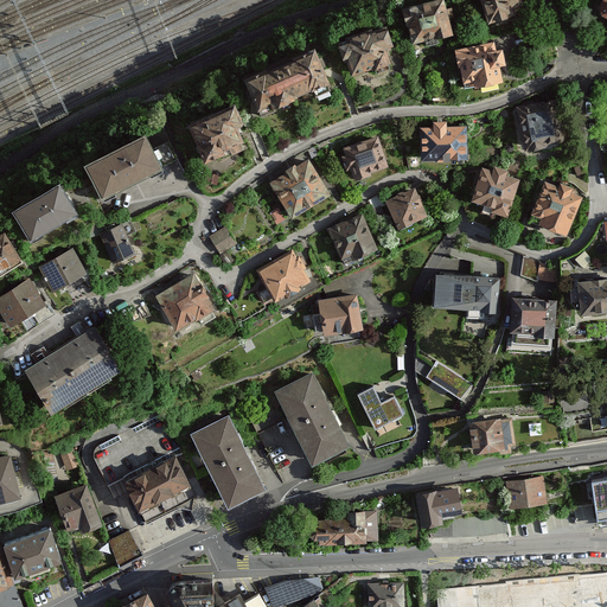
[(442,0),(430,0),(404,7),(413,40),(451,31),(442,0)]
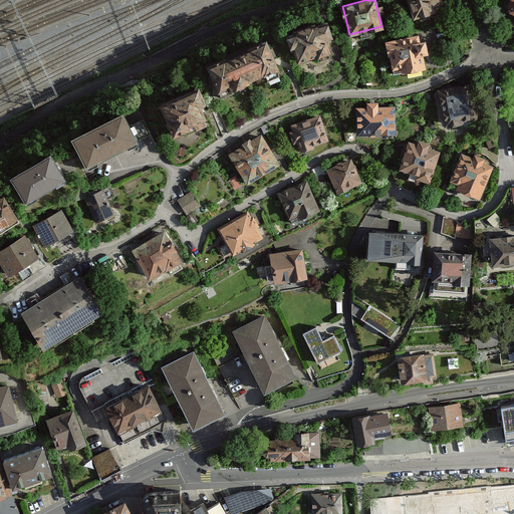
[(409,0),(414,16),(442,7),(439,0),(409,0)]
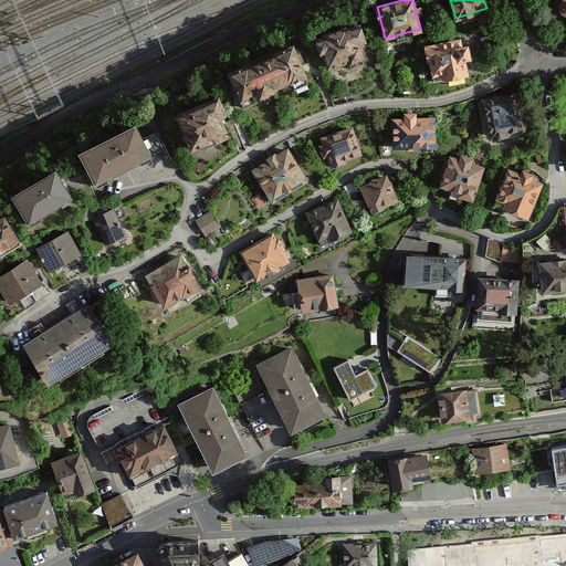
[(360,24),(318,39),(327,66),(349,59),(352,64),(364,60),(357,42),(366,39),(360,24)]
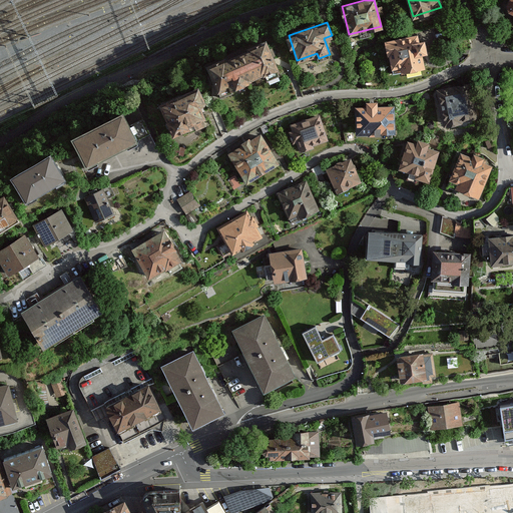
[(425,35),(390,44),(400,79),(434,69),(425,35)]
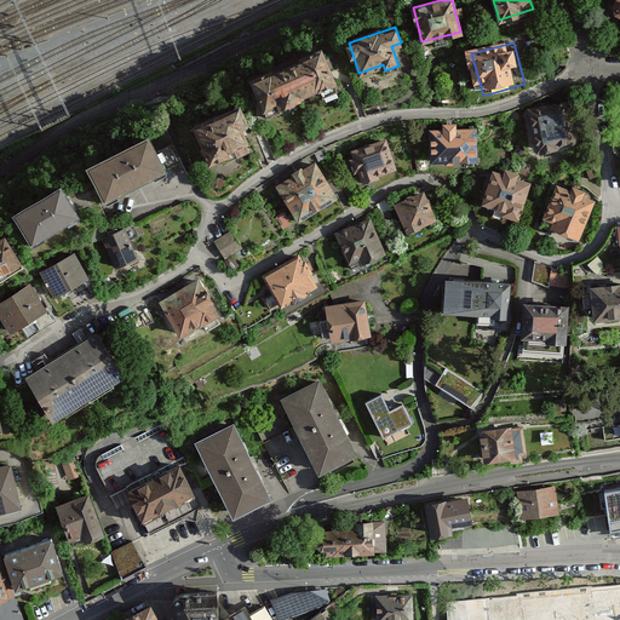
[(252,75),(265,108),(334,80),(321,47),(252,75)]
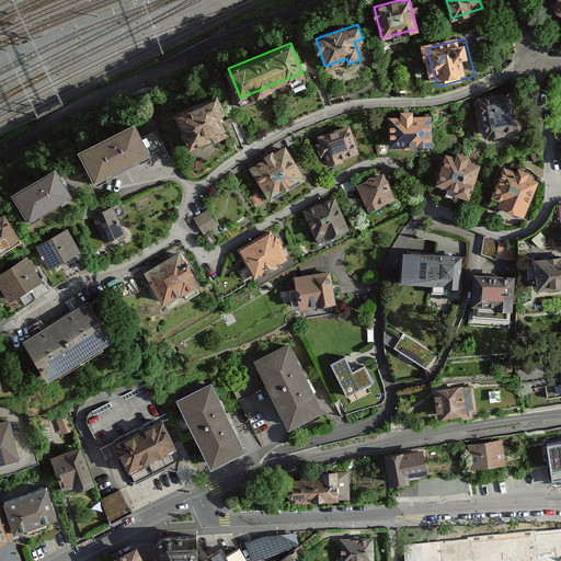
[(479,98),(487,136),(521,128),(513,91),(479,98)]
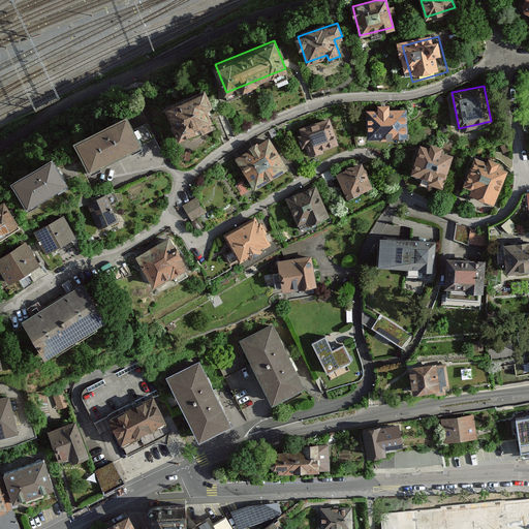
[(191,130),(194,135),(213,127),(204,107),(211,104),(205,90),(166,107),(180,136),(191,130)]
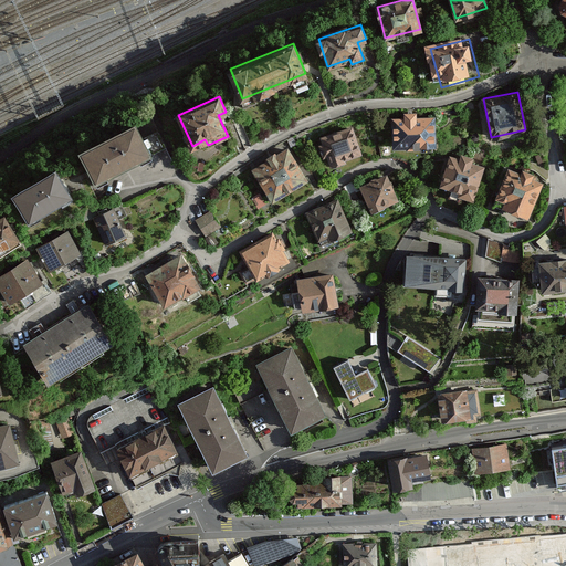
[(394,153),(437,150),(435,117),(420,118),(420,112),(405,113),(406,122),(392,122),(394,153)]
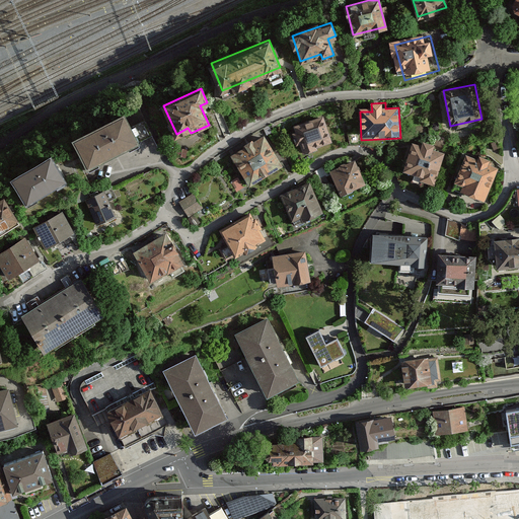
[(124,113),(74,138),(87,164),(137,139),(124,113)]
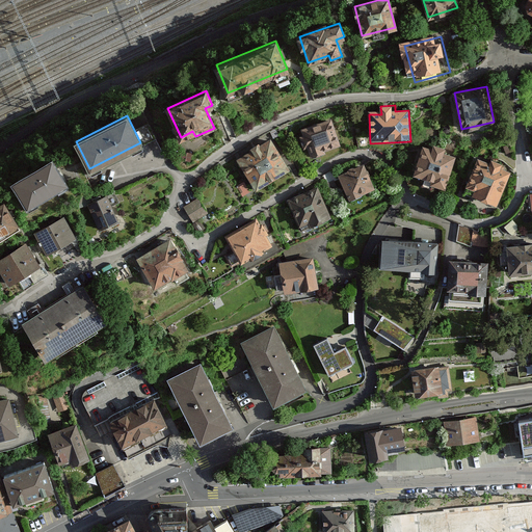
[(309,154),(339,142),(330,121),(300,131),(309,154)]
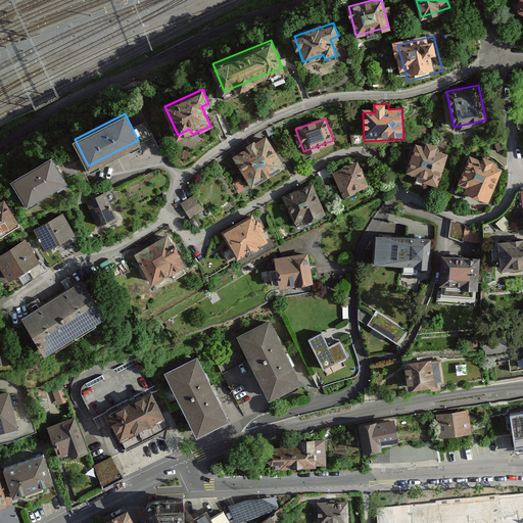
[(251,183),(282,163),(266,137),(235,156),(251,183)]
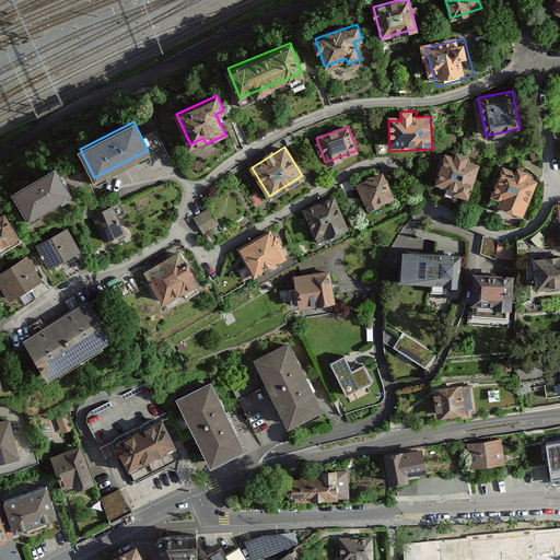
[(457,158),(444,154),(434,188),(469,198),(479,164),(468,161),(470,153),(459,150),(457,158)]
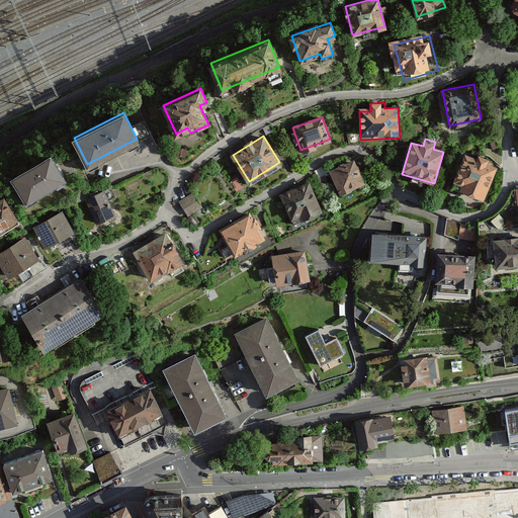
[(50,155),(12,177),(25,201),(64,179),(50,155)]
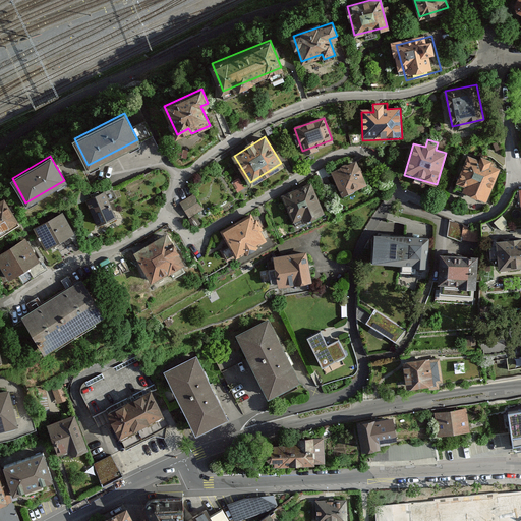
[(499,167),(468,157),(457,189),(487,199),(499,167)]
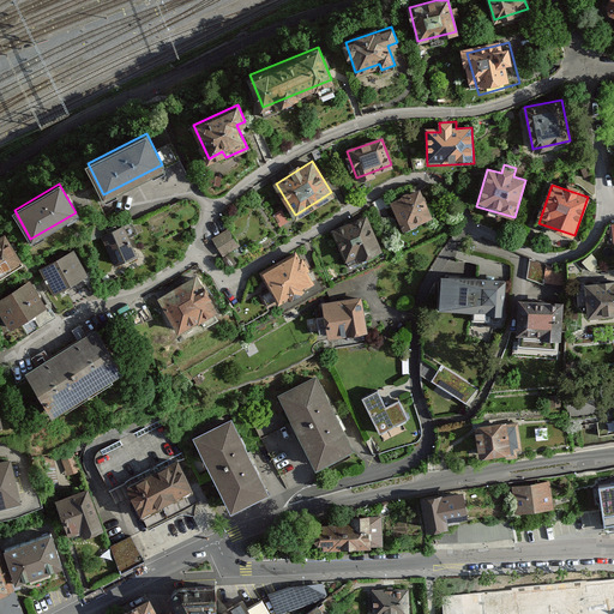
[(417,187),(390,202),(405,230),(433,216),(417,187)]
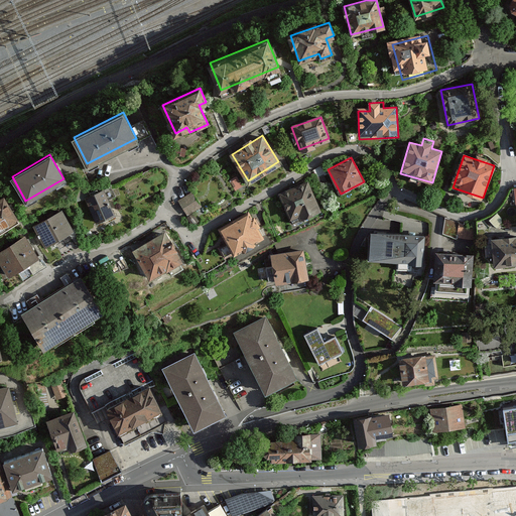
[(308,179),(281,191),(295,222),(323,209),(308,179)]
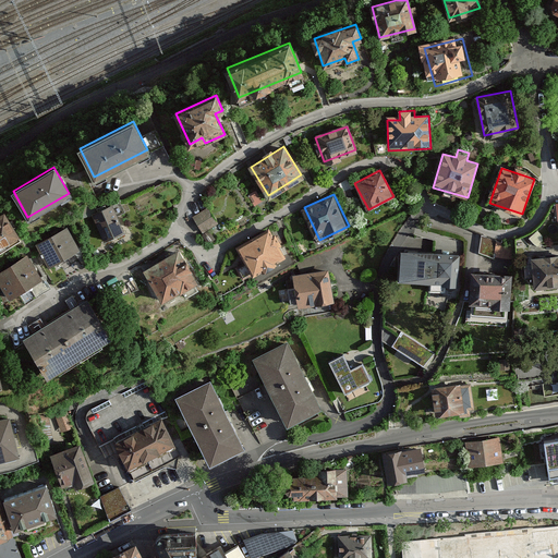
[(111,206),(93,215),(105,239),(122,230),(111,206)]
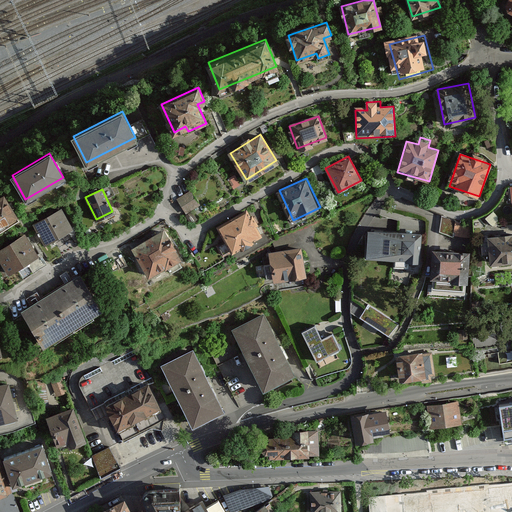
[(190,190),(178,198),(187,213),(199,205),(190,190)]
